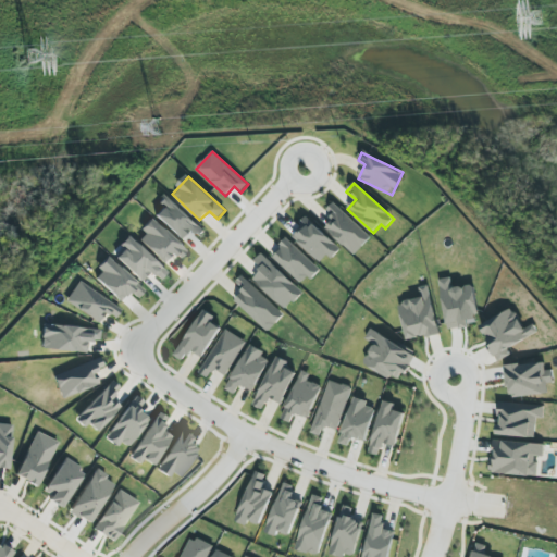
[(157,203),(161,208),(153,217),(178,239),(188,230),(198,239),(206,231),(165,195),(157,203)]
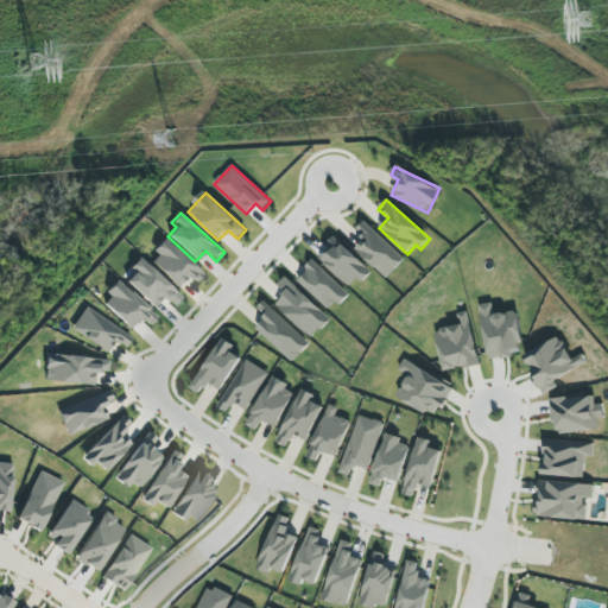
[(355,248),(386,279),(405,259),(365,221),(356,230),(365,239),(355,248)]
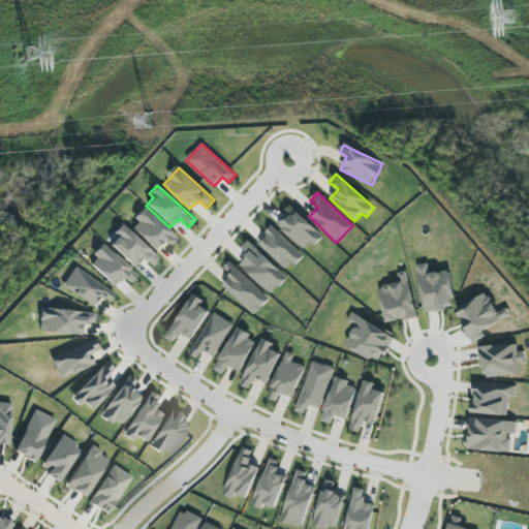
[(277,223),(307,251),(322,235),(292,207),(277,223)]
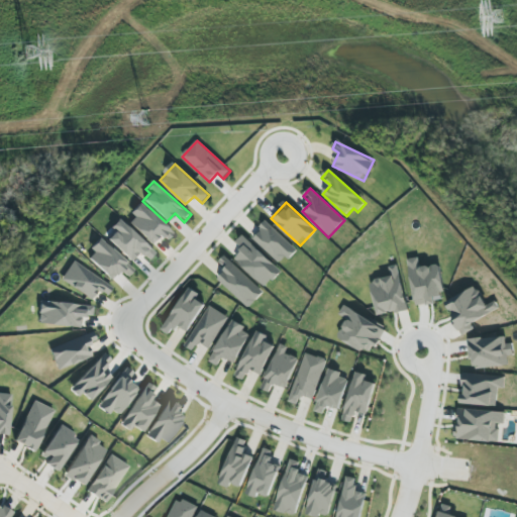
[(173,233),(140,205),(125,222),(150,244),(159,235),(166,241),(173,233)]
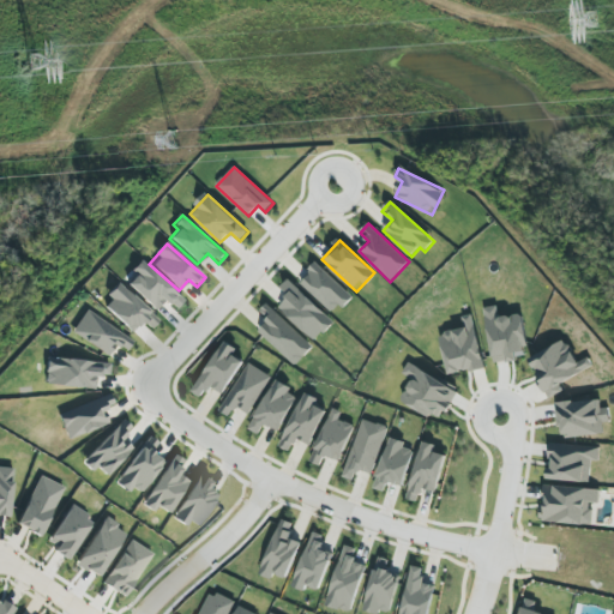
[(164,300),(175,309),(182,301),(139,260),(130,271),(134,276),(126,286),(155,312),(164,300)]
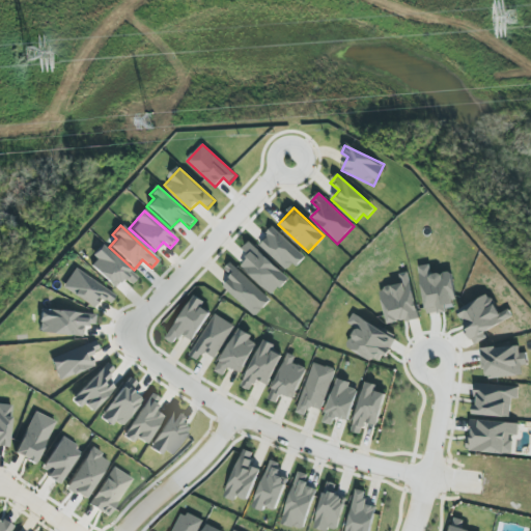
[(289,272),(305,256),(275,228),(259,245),(289,272)]
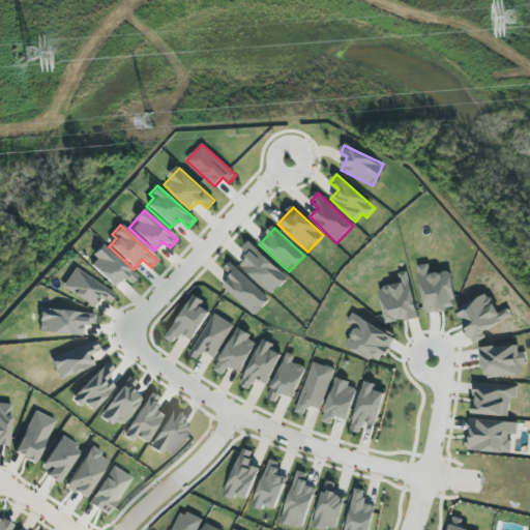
[(272,295),(289,278),(249,241),(243,248),(251,255),(241,265),(272,295)]
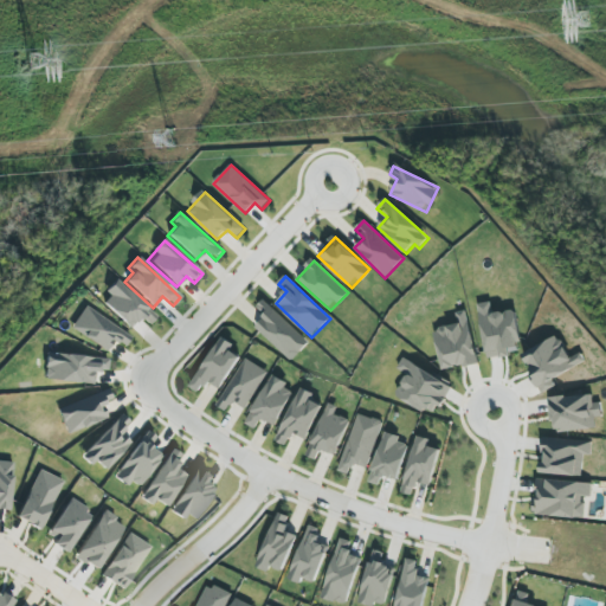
[(100,301),(129,329),(140,317),(148,326),(156,318),(118,282),(100,301)]
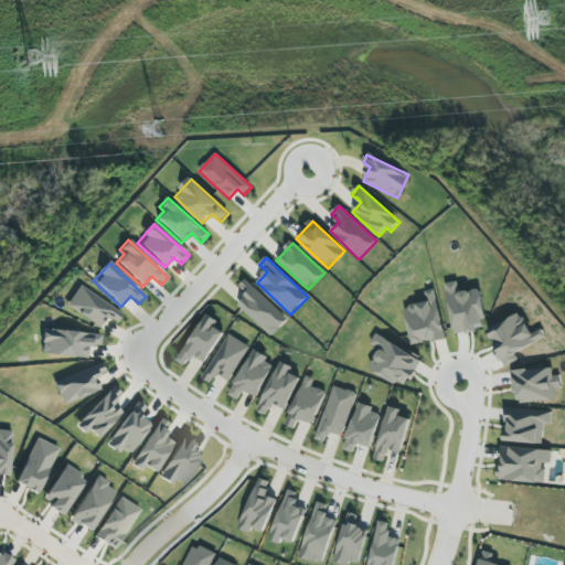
[(238,288),(247,296),(238,305),(273,337),(288,320),(246,279),(238,288)]
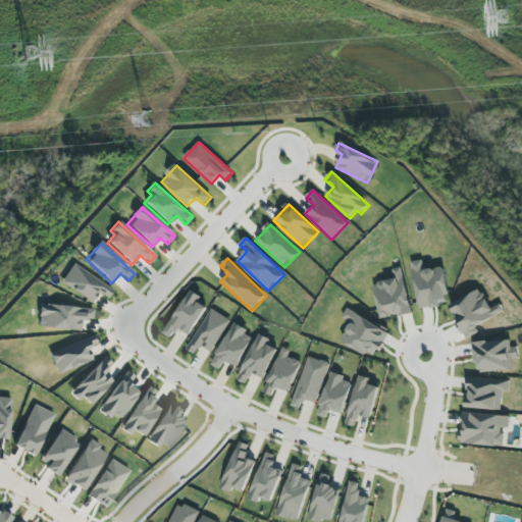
[(412,262),(420,309),(450,304),(444,267),(424,270),(423,260),(412,262)]
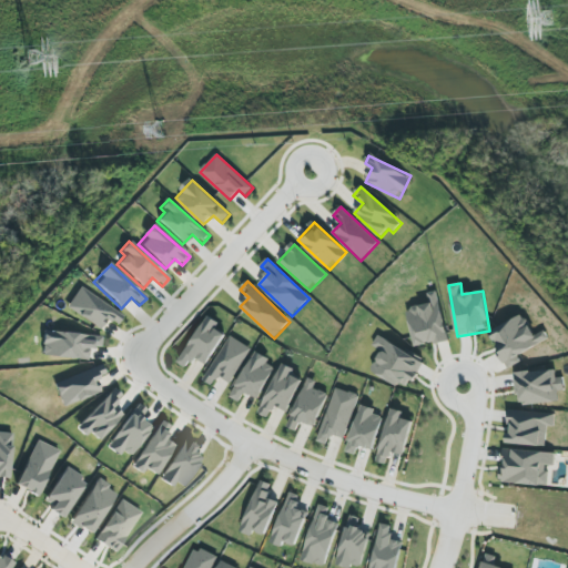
[(105,320),(115,326),(122,316),(79,287),(66,307),(99,330),(105,320)]
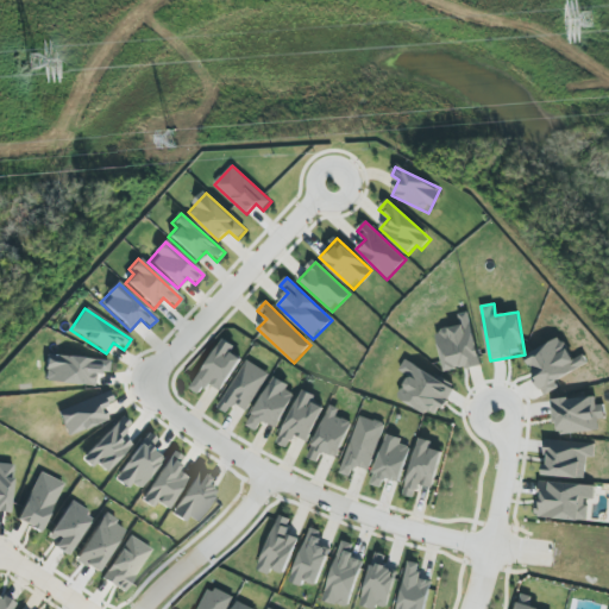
[(445,372),(481,364),(470,312),(459,314),(462,326),(437,332),(445,372)]
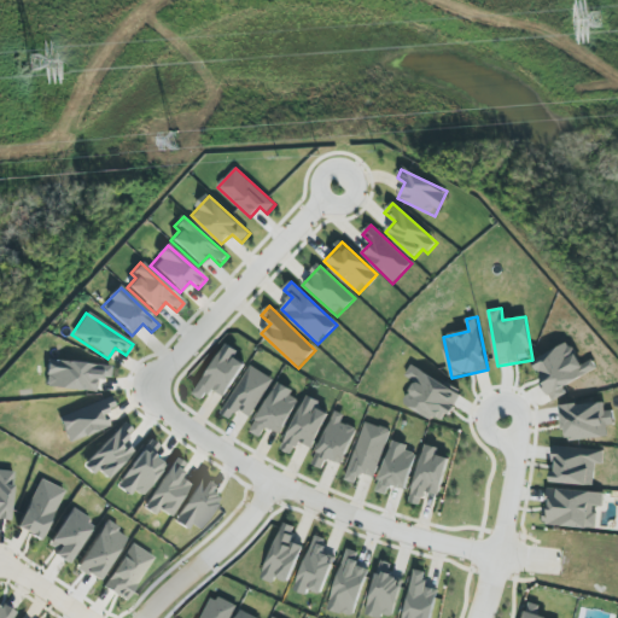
[(596,369),(592,360),(581,365),(570,343),(532,361),(552,401),(569,392),(565,385),(596,369)]
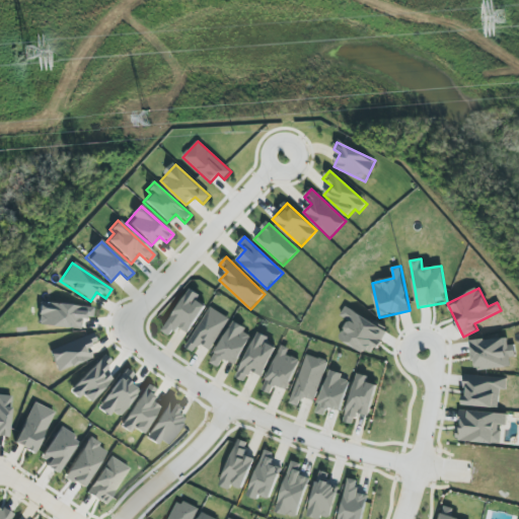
[(178,326),(189,334),(207,306),(198,300),(201,295),(191,289),(162,330),(171,337),(178,326)]
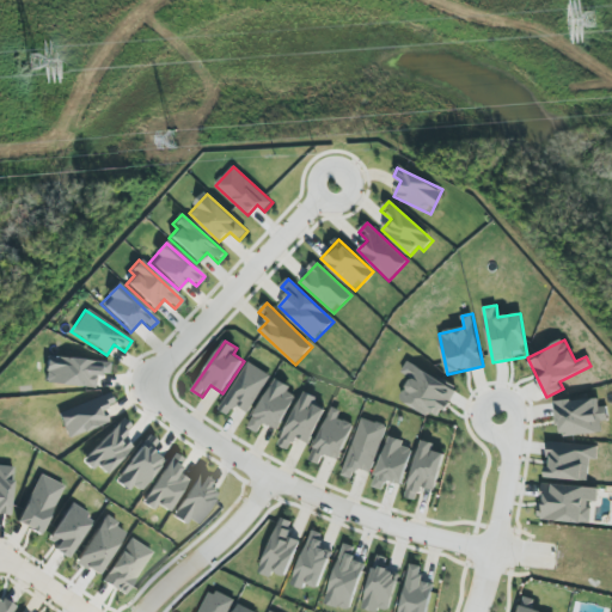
[(109,363),(47,356),(44,383),(93,389),(95,374),(108,377),(109,363)]
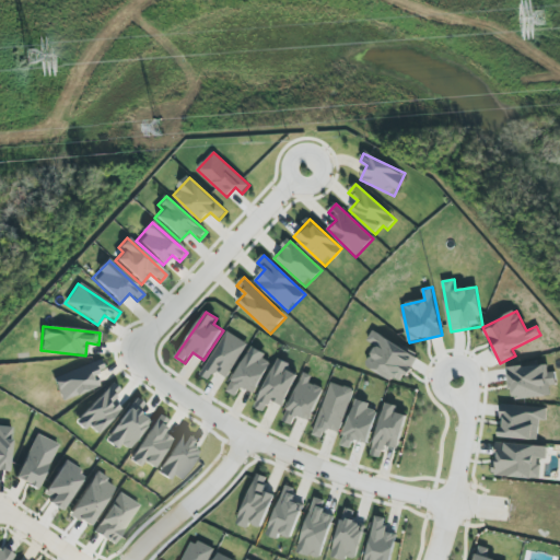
[(200,375),(209,381),(216,371),(228,378),(248,343),(228,331),(200,375)]
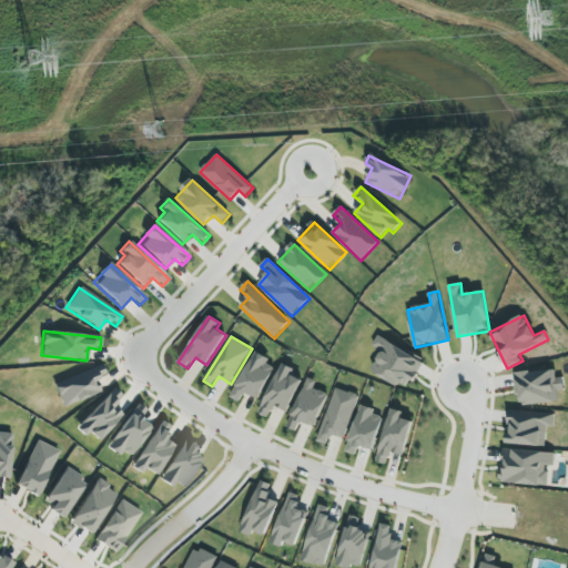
[(423,357),(376,340),(373,347),(379,351),(372,374),(411,388),(423,357)]
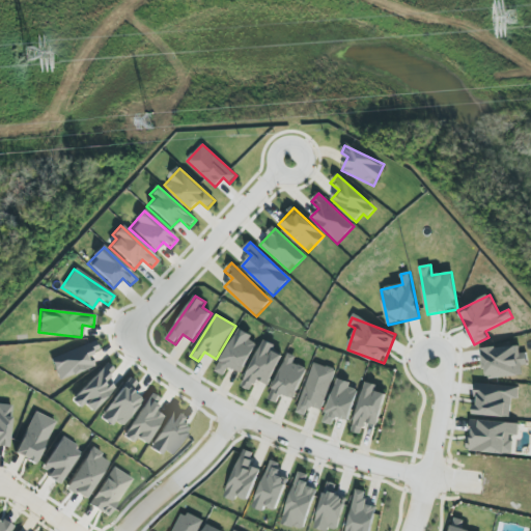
[(241,373),(258,341),(239,330),(215,371),(224,376),(229,367),(241,373)]
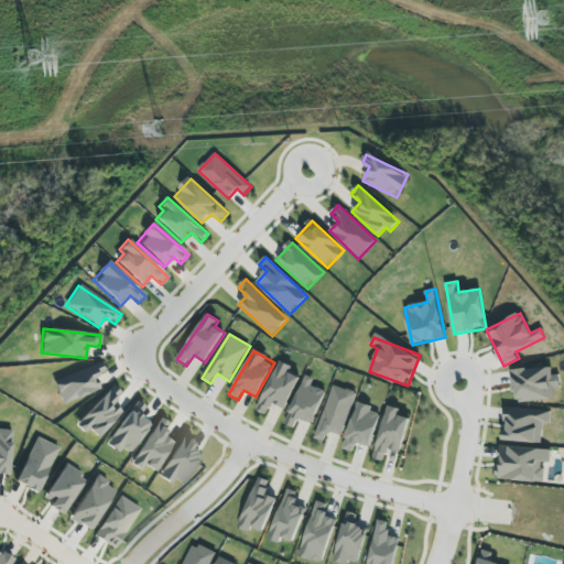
[(285,410),(300,377),(290,372),(293,366),(280,360),(257,411),(267,415),(272,403),(285,410)]
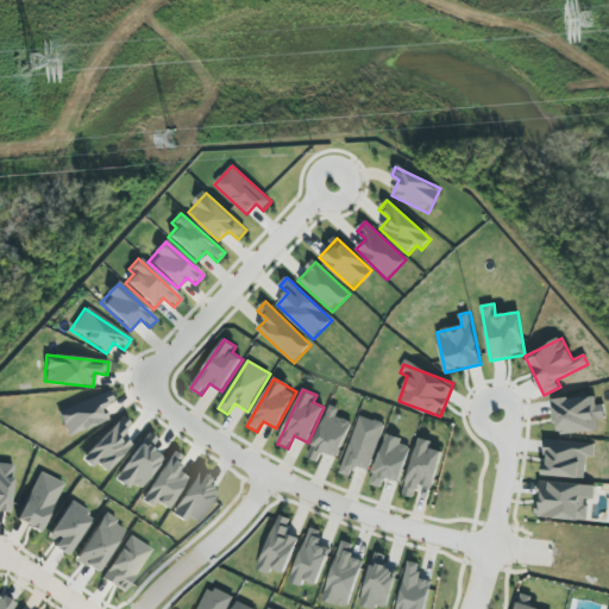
[(101,407),(112,402),(107,390),(57,413),(68,437),(107,420),(101,407)]
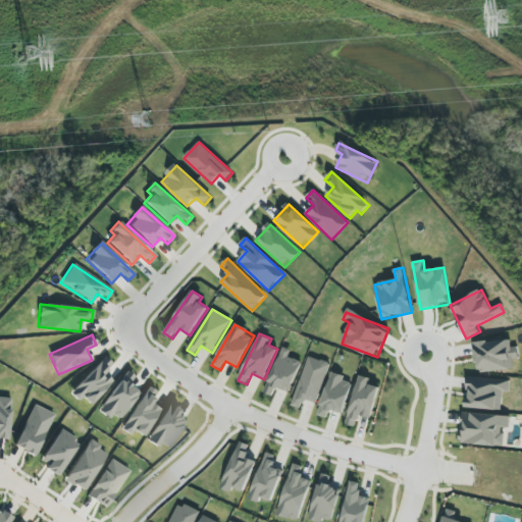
[(477,373),(514,369),(513,359),(519,359),(517,347),(511,347),(510,340),(474,343),(477,373)]
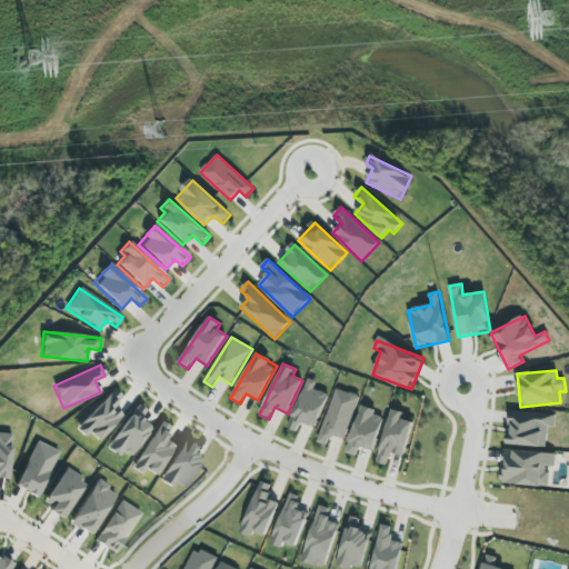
[(315,428),(329,395),(315,389),(317,382),(309,379),(288,428),(296,431),(300,422),(315,428)]
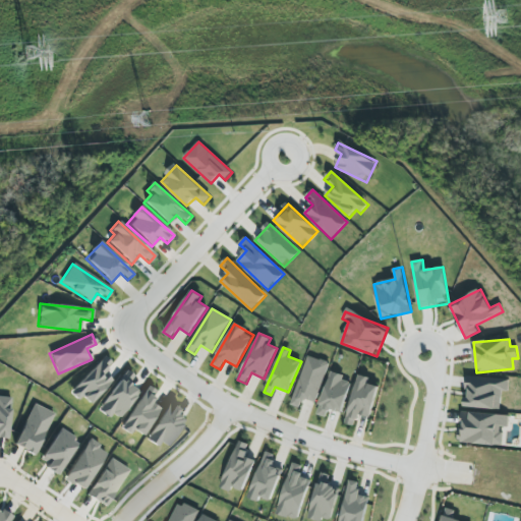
[(315,403),(329,363),(307,355),(291,405),(300,408),(304,399),(315,403)]
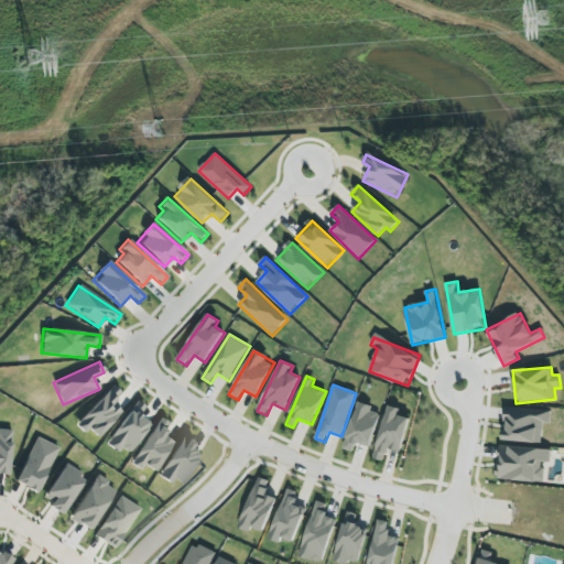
[(95,437),(121,413),(111,402),(120,393),(114,387),(74,424),(84,434),(88,430),(95,437)]
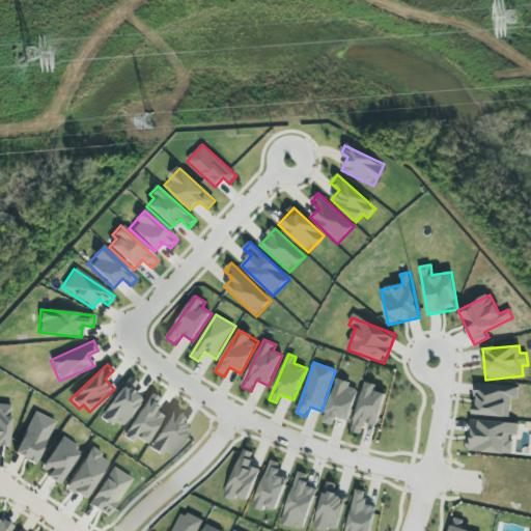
[(121,426),(140,399),(130,392),(136,384),(128,378),(99,418),(110,426),(114,422),(121,426)]
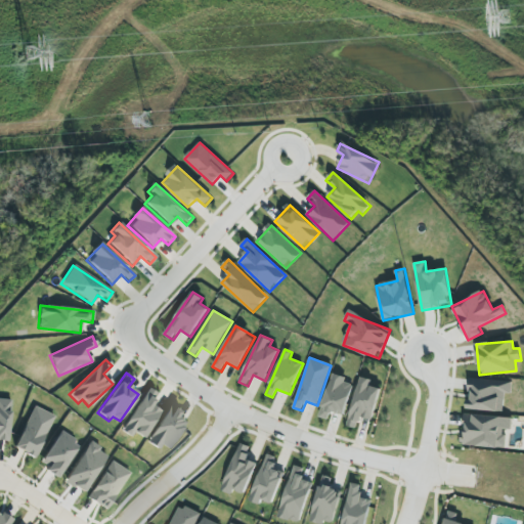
[(353,385),(345,383),(346,378),(333,374),(319,417),(329,420),(332,411),(344,416),(353,385)]
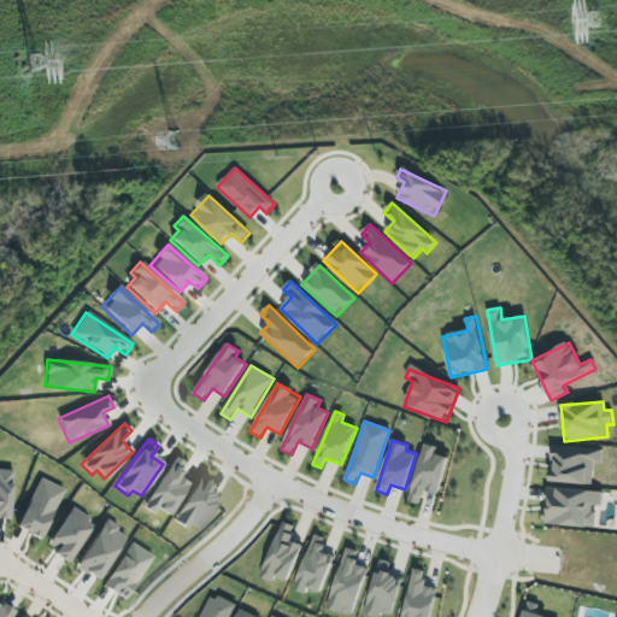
[(421,504),(424,491),(439,494),(448,457),(438,454),(439,447),(424,445),(410,501),(421,504)]
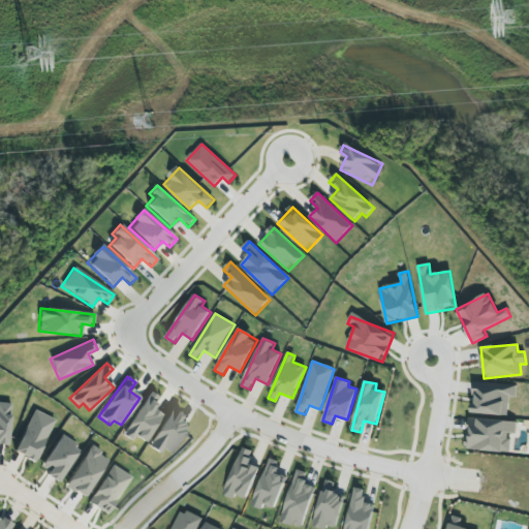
[(508,415),(509,397),(516,398),(517,384),(475,382),(473,414),(508,415)]
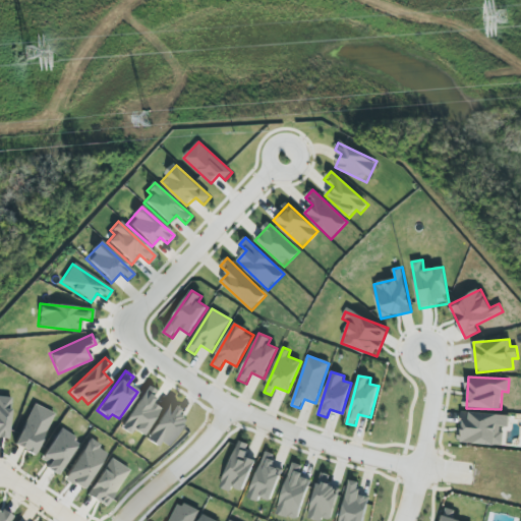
[(119,428),(129,435),(132,430),(141,437),(160,409),(150,402),(157,392),(147,386),(119,428)]
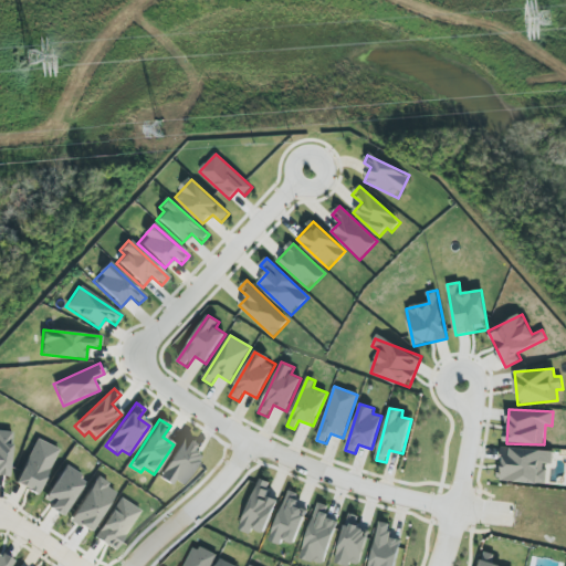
[(10,433),(0,432),(0,475),(9,475),(10,433)]
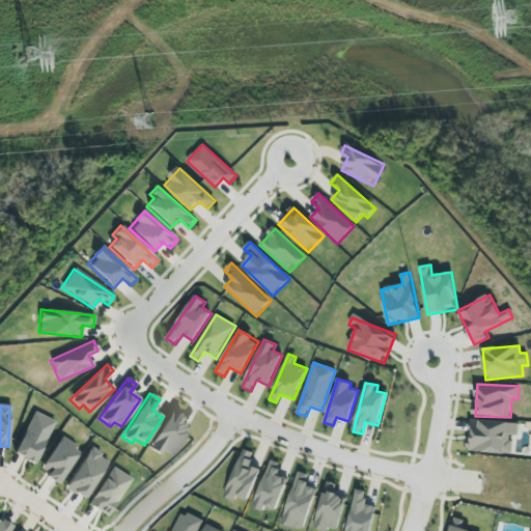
[(15,455),(35,464),(54,420),(32,412),(15,455)]
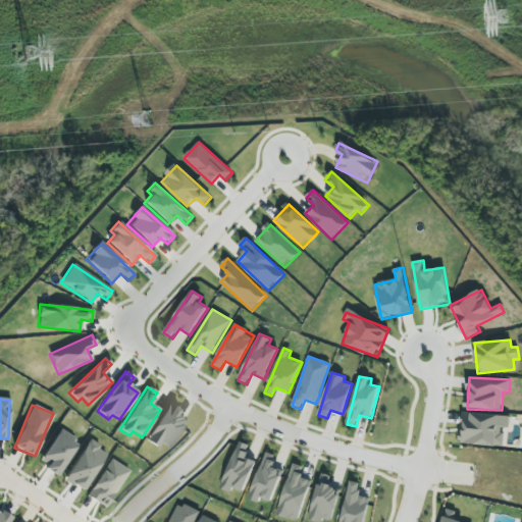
[(147,438),(165,451),(185,421),(176,416),(179,412),(169,405),(147,438)]
